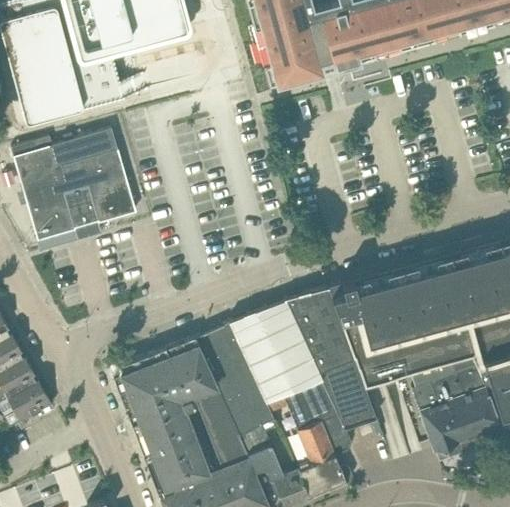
[(20,0),(0,5),(0,24),(26,121),(26,122),(26,123),(27,123),(27,124),(28,124),(29,124),(29,125),(30,125),(31,125),(32,125),(147,94),(143,78),(120,84),(112,53),(185,33),(186,33),(187,32),(188,31),(188,30),(188,29),(188,28),(180,0),(20,0)]
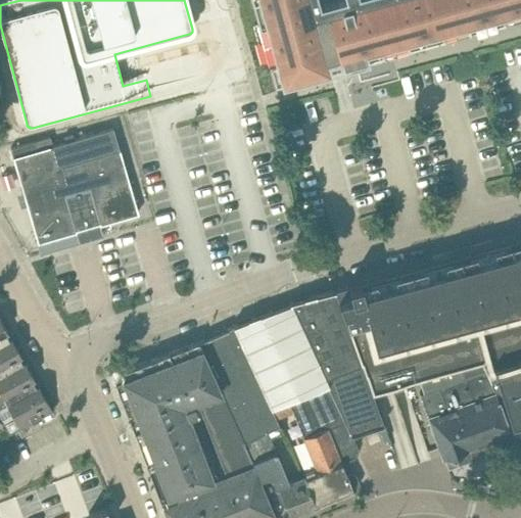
[(520,0),(251,0),(259,29),(269,27),(278,61),(269,63),(275,85),(346,65),(346,64),(350,63),(357,57),(364,55),(365,60),(520,17),(520,0)]
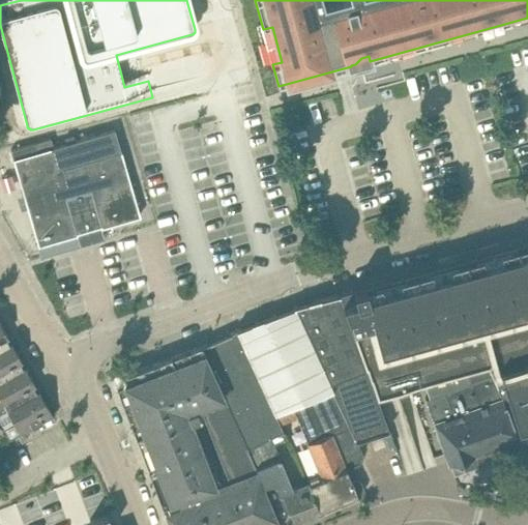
[(40,250),(142,221),(116,134),(57,151),(55,152),(53,143),(34,148),(37,156),(16,163),(40,250)]
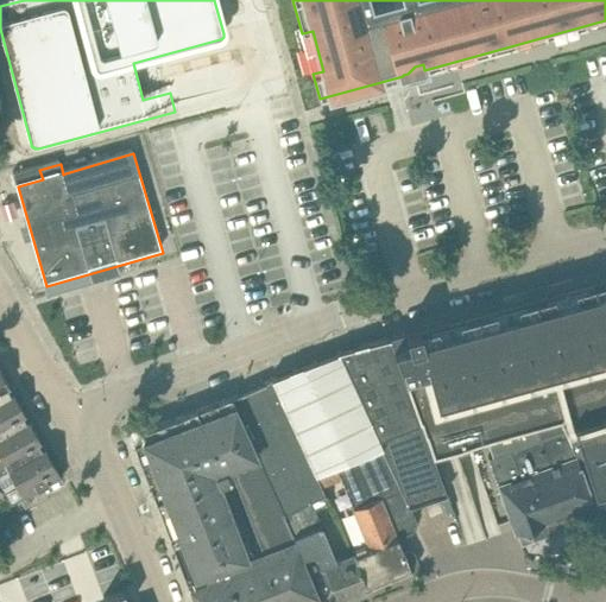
[(605,283),(540,301),(506,309),(391,341),(391,342),(421,426),(422,426),(427,441),(434,461),(538,431),(567,424),(570,433),(600,507),(605,506),(605,283)]
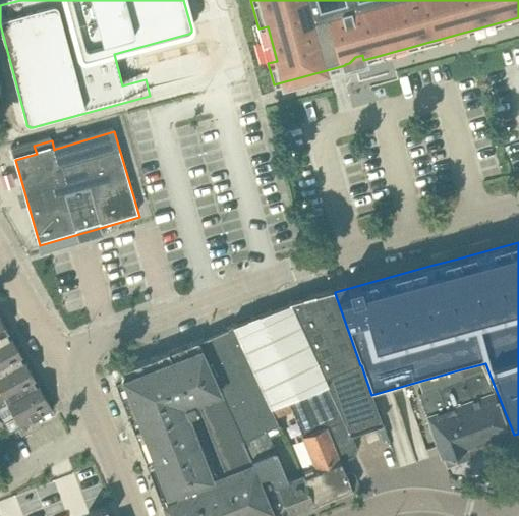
[(287,403),(289,406),(330,390),(352,439),(384,427),(380,415),(371,395),(365,378),(361,365),(360,365),(335,293),(290,305),(290,306),(233,328),(242,345),(271,410),(272,409),(287,403)]
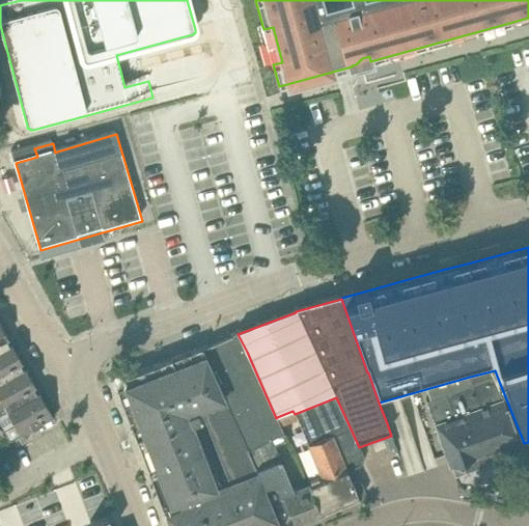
[(0,356),(11,351),(10,350),(7,342),(9,340),(0,324),(0,356)]
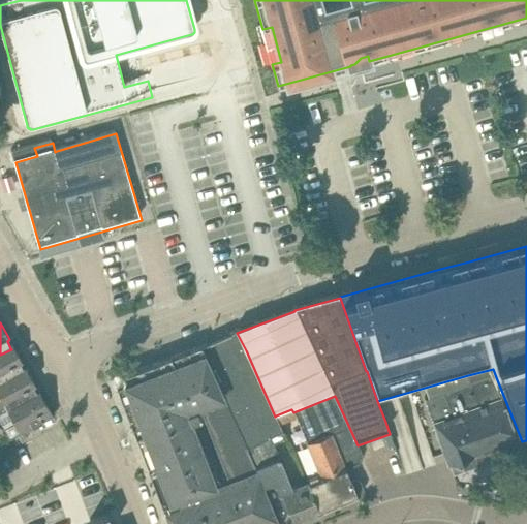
[(236,335),(203,349),(247,452),(262,444),(284,435),(276,415),(275,417),(237,333),(236,334),(236,335)]
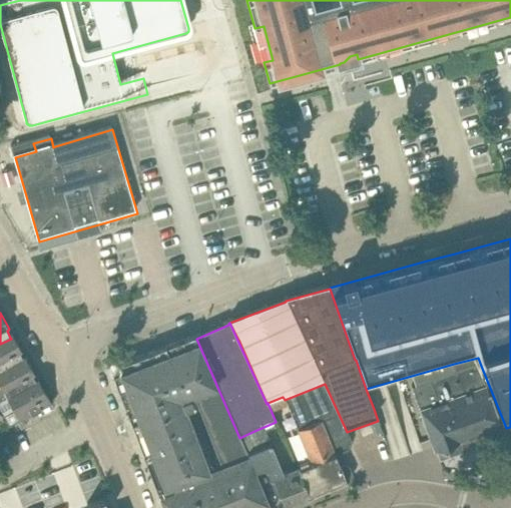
[(0,374),(24,361),(23,361),(20,354),(22,352),(13,336),(10,338),(11,339),(0,344),(0,374)]
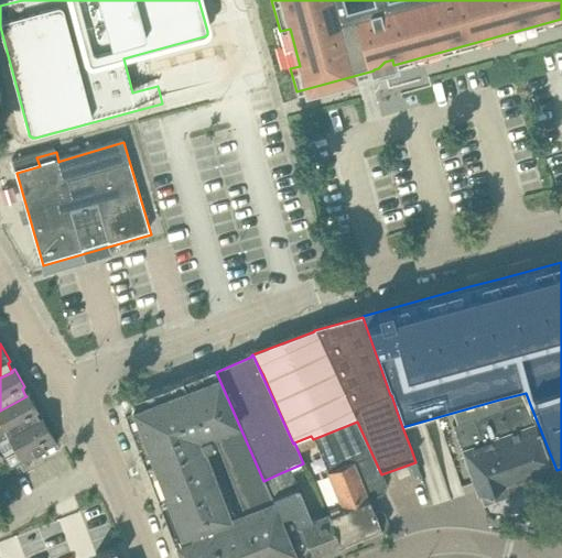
[(263,481),(216,372),(216,371),(131,404),(133,409),(131,414),(126,416),(174,543),(179,542),(182,548),(177,549),(180,557),(298,557),(283,521),(281,522),(273,502),(263,481)]
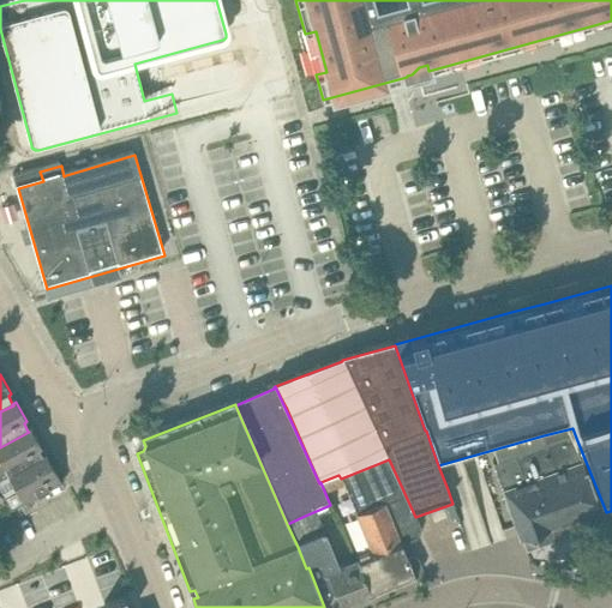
[(0,447),(0,459),(5,468),(0,470),(0,486),(11,480),(11,479),(45,459),(43,459),(39,451),(42,449),(31,429),(28,432),(29,432),(0,447)]
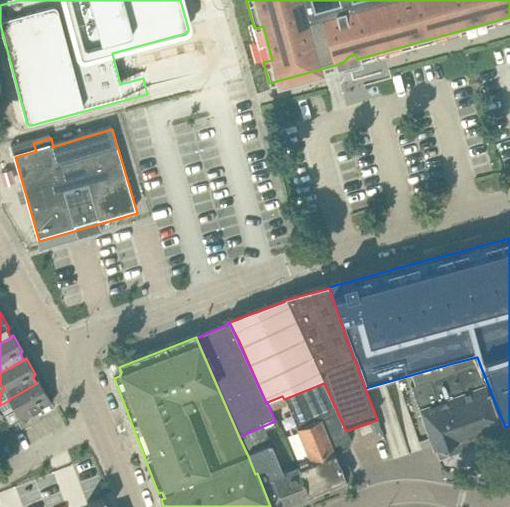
[(494,410),(479,365),(456,373),(429,382),(429,383),(413,388),(420,409),(418,410),(430,444),(433,452),(437,451),(441,461),(502,439),(498,429),(501,428),(494,410)]
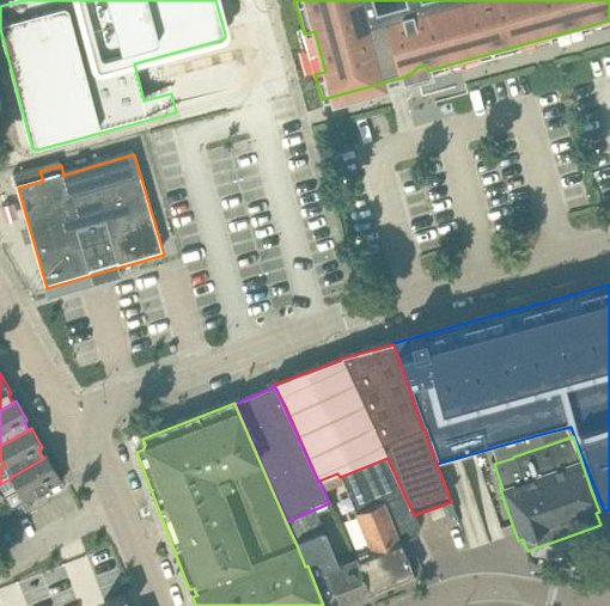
[(47,455),(43,458),(44,458),(35,463),(11,477),(11,478),(0,484),(0,488),(13,513),(63,484),(47,455)]
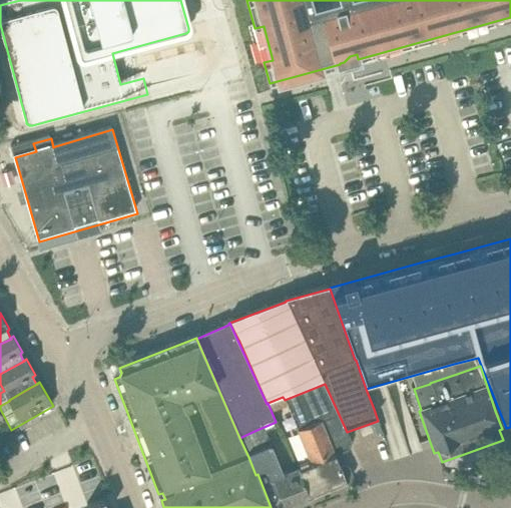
[(325,384),(285,400),(313,465),(301,469),(310,492),(313,500),(348,486),(348,485),(352,483),(354,480),(350,471),(347,470),(342,471),(337,458),(350,453),(352,445),(347,432),(325,384)]
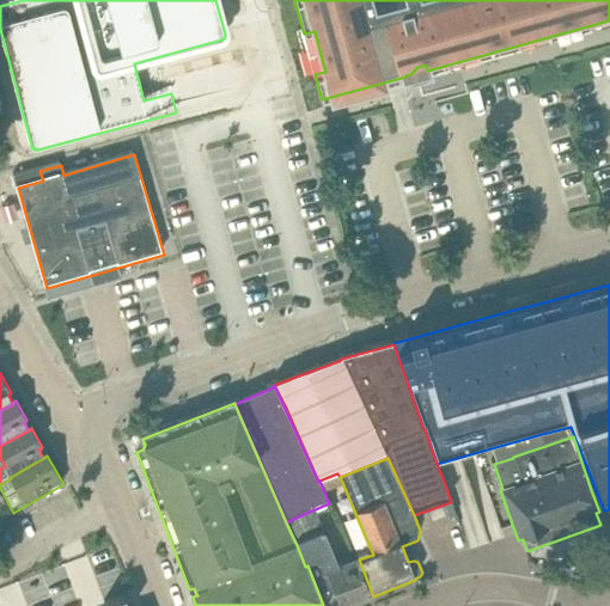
[(370,587),(359,559),(340,567),(322,527),(311,532),(304,514),(286,522),(297,545),(305,567),(307,565),(317,562),(333,595),(336,593),(341,605),(352,605),(373,597),(370,587)]
